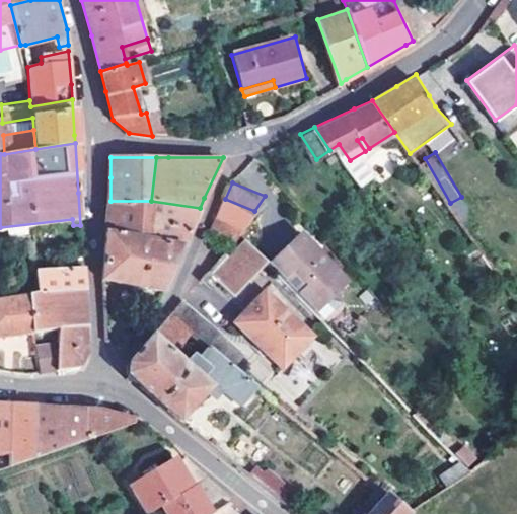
[(244,226),(254,211),(225,199),(218,216),(244,226)]
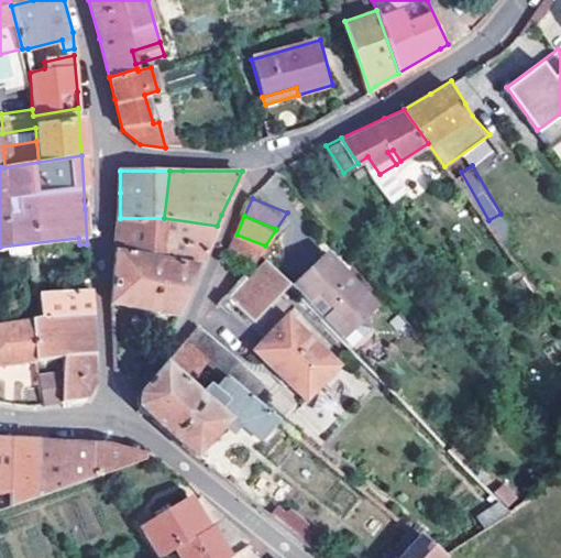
[(116,252),(162,261),(164,218),(120,218),(118,234),(116,252)]
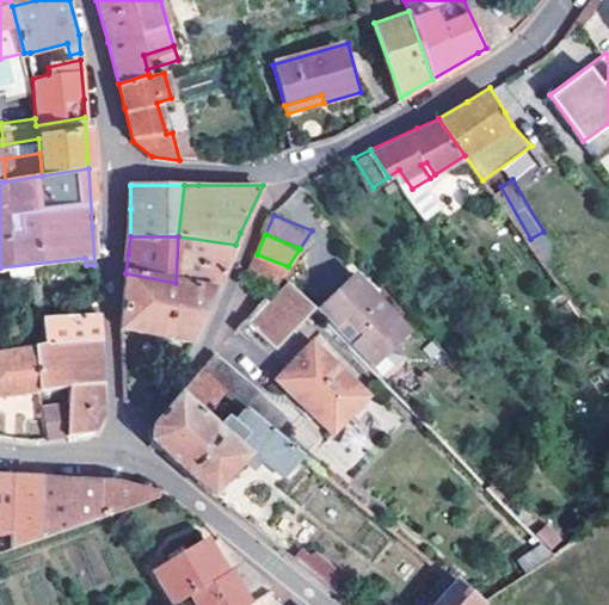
[(221,281),(235,245),(178,236),(176,283),(216,290),(221,281)]
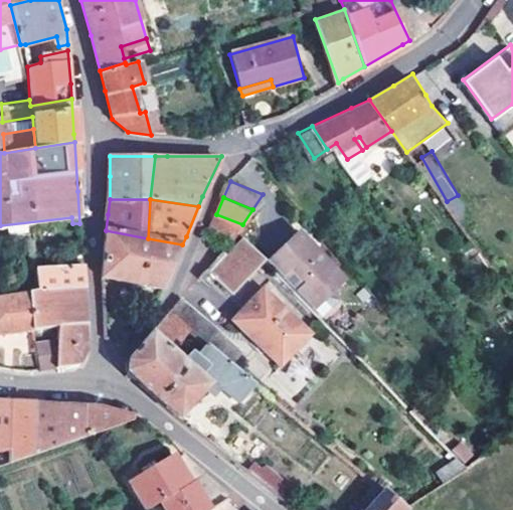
[(227,243),(242,224),(216,214),(207,234),(227,243)]
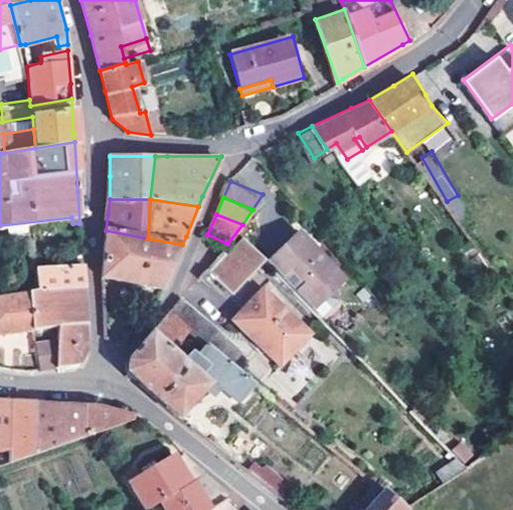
[(265,260),(305,300),(320,286),(327,288),(342,273),(328,258),(331,256),(320,245),(322,243),(299,220),(263,257),(265,260)]
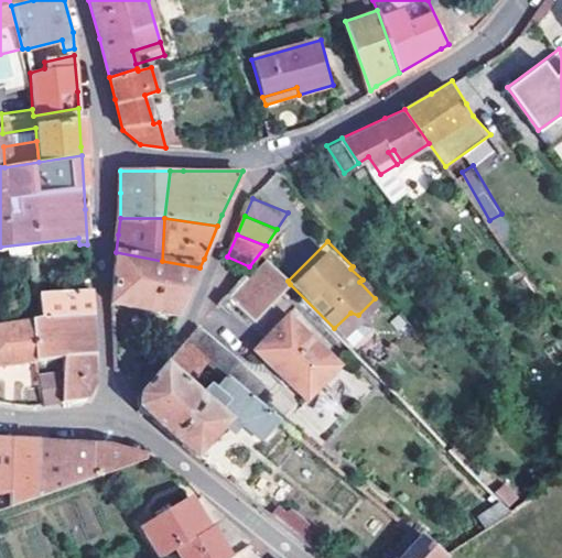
[(200,267),(162,261),(116,252),(111,303),(181,315),(200,267)]
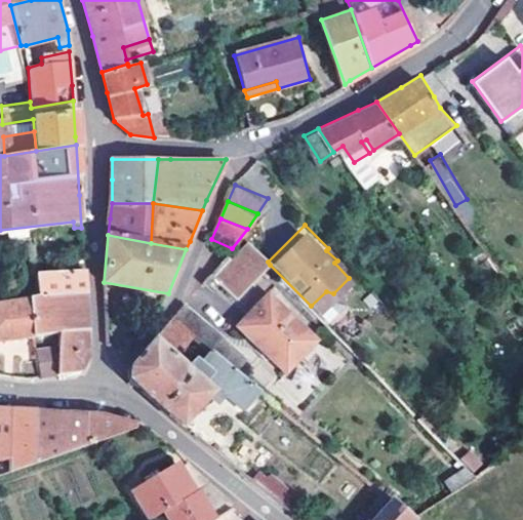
[(268,262),(246,241),(233,258),(227,253),(210,272),(239,297),(270,265),(268,262)]
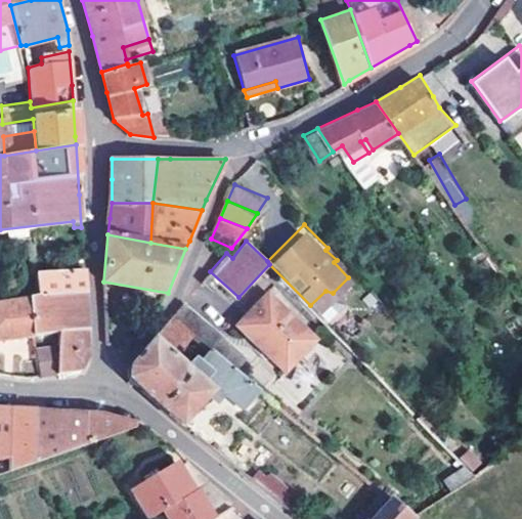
[(60,256),(61,270),(35,273),(36,295),(85,290),(84,283),(83,253),(60,256)]
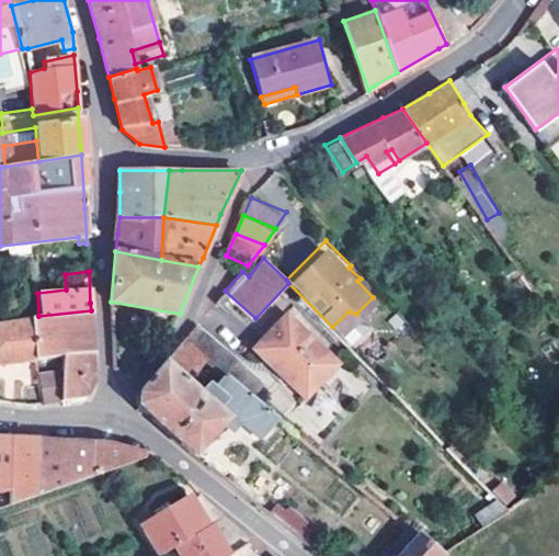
[(38,316),(0,320),(0,361),(60,353),(93,349),(91,317),(91,310),(38,316)]
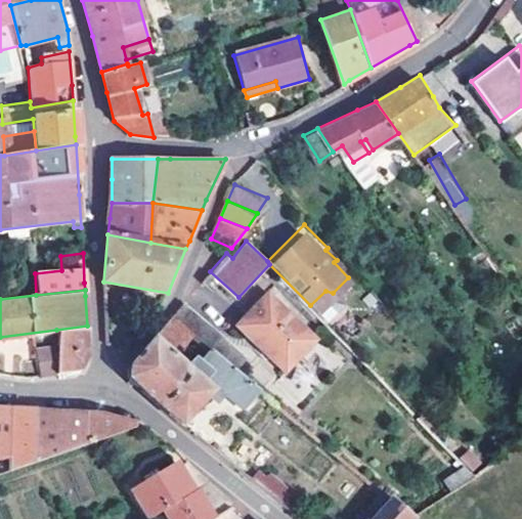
[(315,337),(267,294),(240,322),(287,366),(315,337)]
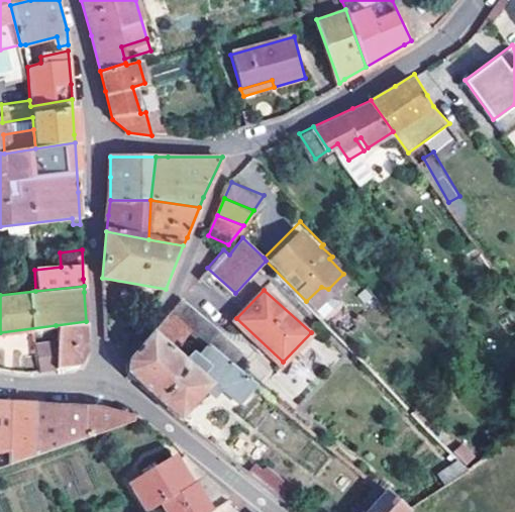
[(210,341),(235,363),(246,349),(221,327),(190,300),(178,314),(172,309),(153,331),(174,348),(193,326),(210,341)]
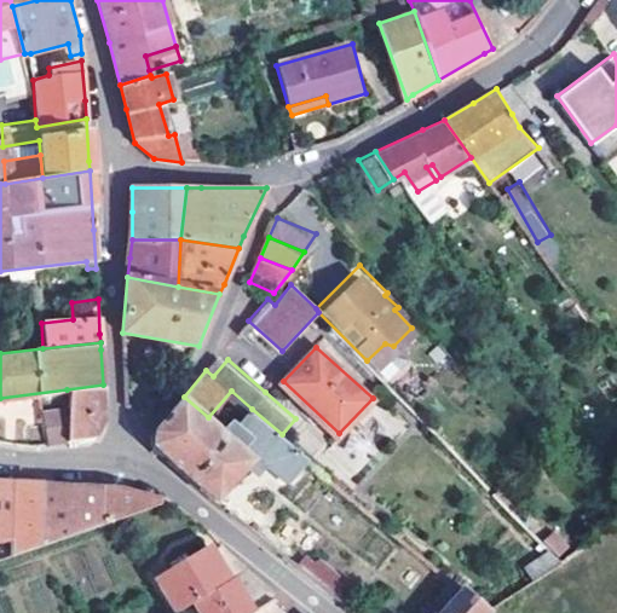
[(47,441),(94,435),(98,432),(102,423),(105,417),(104,394),(103,385),(67,389),(68,408),(42,411),(47,441)]
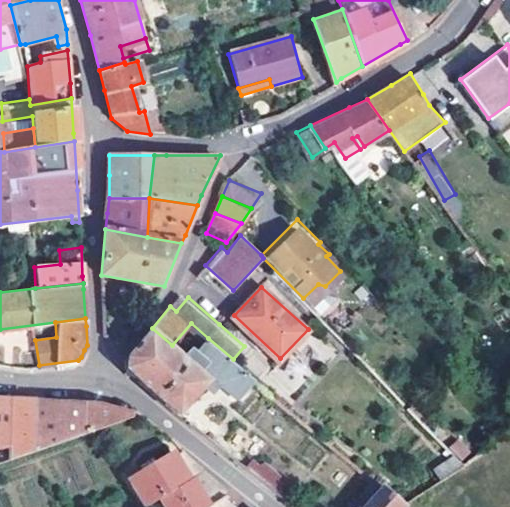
[(233,359),(208,338),(196,352),(191,348),(185,356),(172,345),(152,328),(128,355),(127,367),(138,377),(165,401),(179,412),(204,381),(212,372),(222,381),(241,396),(257,379),(233,359)]
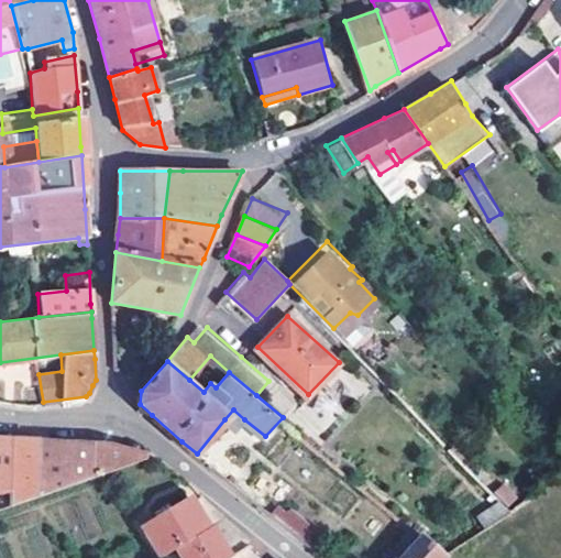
[(237,429),(244,419),(233,409),(224,419),(237,429)]
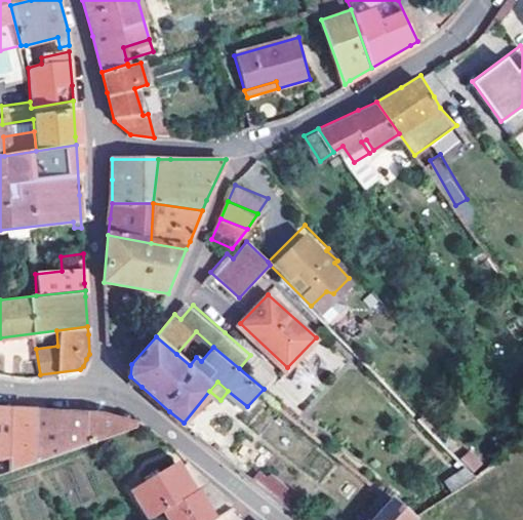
[(0,472),(11,469),(12,406),(0,405),(0,472)]
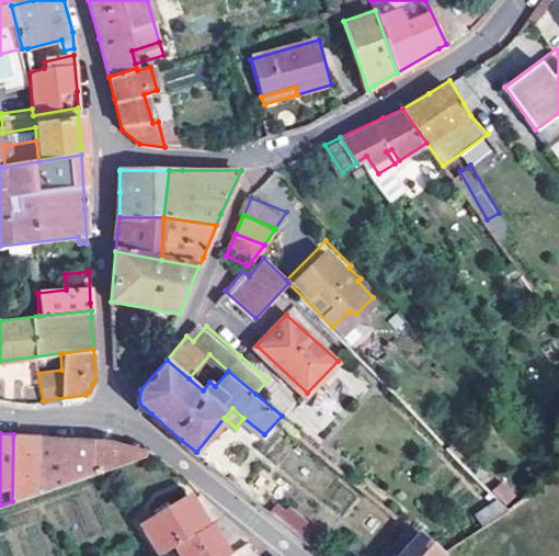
[(38,437),(13,434),(12,501),(36,492),(38,437)]
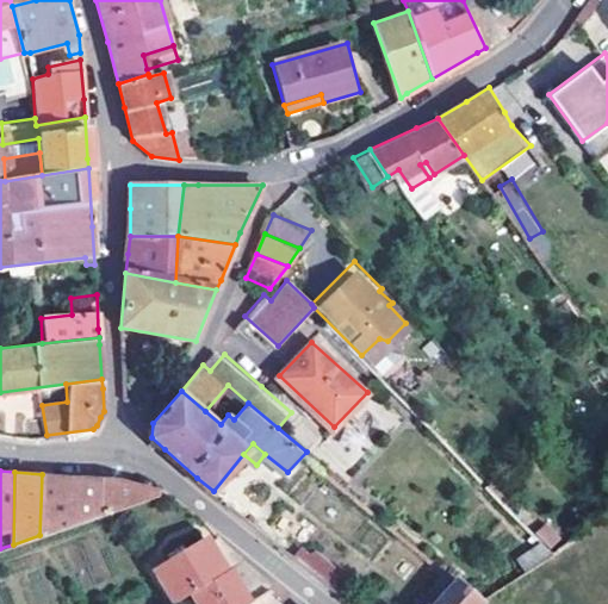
[(42,474),(39,535),(161,490),(154,486),(123,480),(113,479),(49,474),(42,474)]
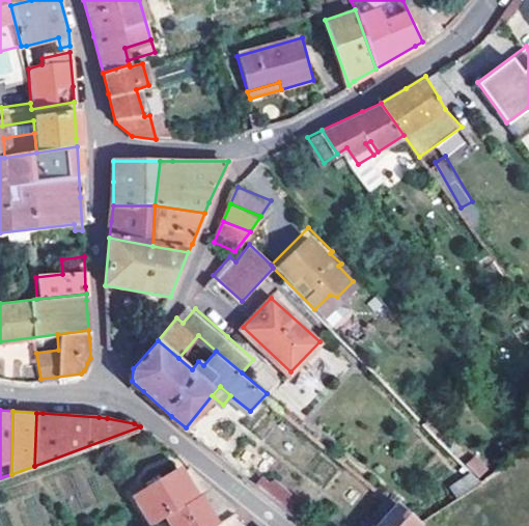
[(286,501),(295,492),(268,467),(258,477),(286,501)]
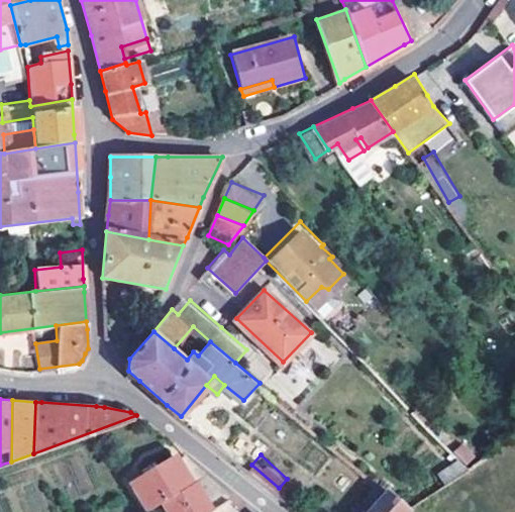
[(445,479),(469,467),(462,454),(439,467),(445,479)]
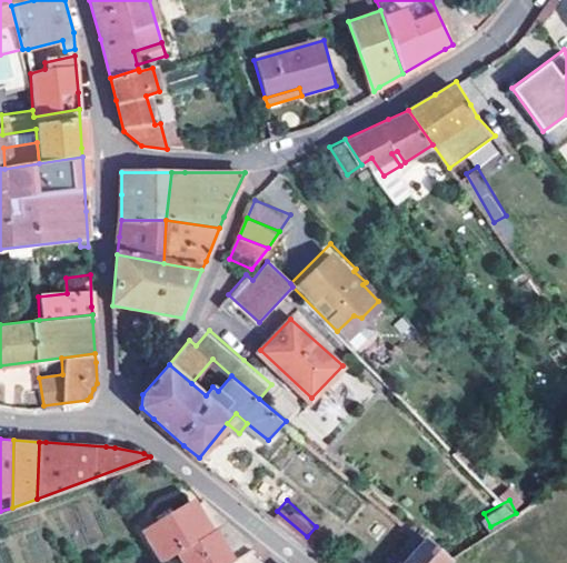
[(211,533),(192,503),(147,531),(166,561),(180,552),(187,562),(229,562),(234,561),(216,531),(211,533)]
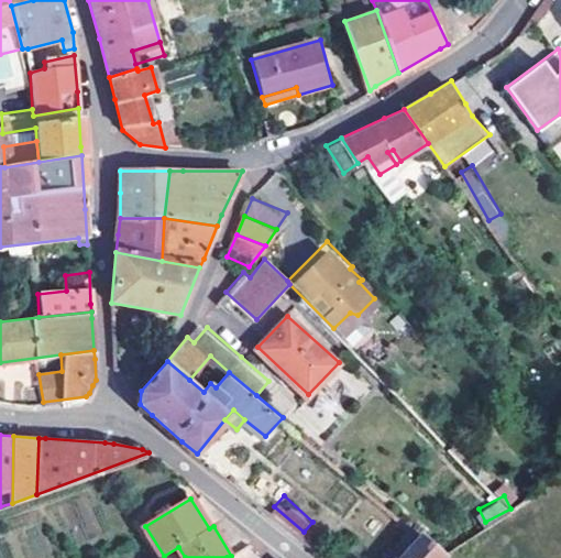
[(411,525),(384,557),(442,557),(443,557),(447,554),(411,525)]
